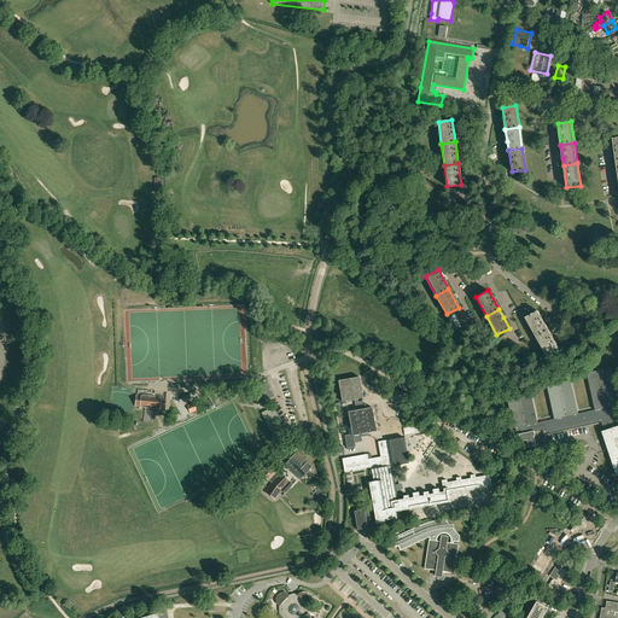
[(525,318),(536,337),(548,330),(537,310),(525,318)]
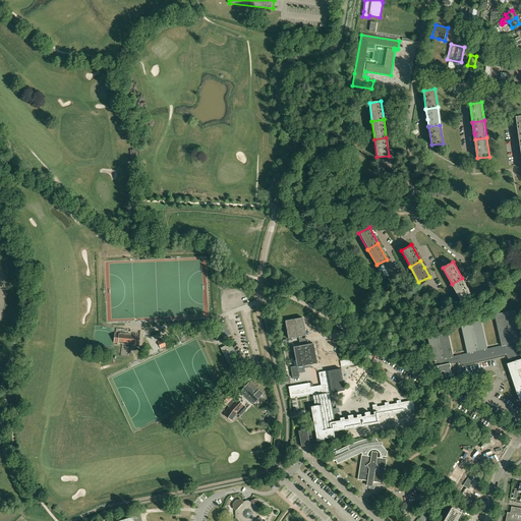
[(471,294),(467,287),(462,278),(452,284),(461,300),(471,294)]
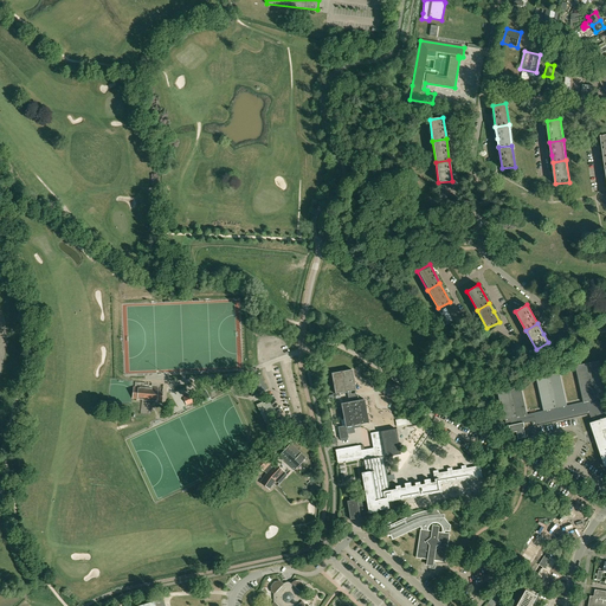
[(605,412),(601,399),(605,397),(605,393),(599,361),(575,366),(584,403),(567,406),(560,373),(536,378),(543,411),(528,414),(521,386),(497,391),(504,420),(505,420),(505,424),(514,421),(515,425),(509,426),(510,429),(511,429),(514,440),(526,437),(524,427),(526,427),(524,424),(537,420),(539,425),(590,414),(592,423),(590,423),(605,468),(605,466),(605,412)]
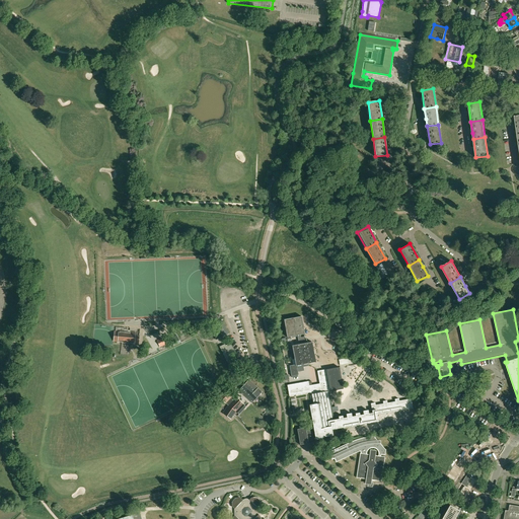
[(297,336),(299,345),(302,344),(301,341),(305,341),(304,337),(301,338),(300,335),(305,334),(301,316),(284,319),(287,338),(297,336)]
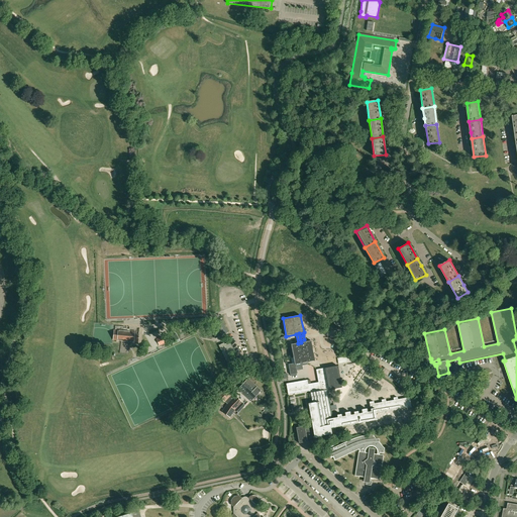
[(215,338),(228,332),(222,320),(209,327),(215,338)]
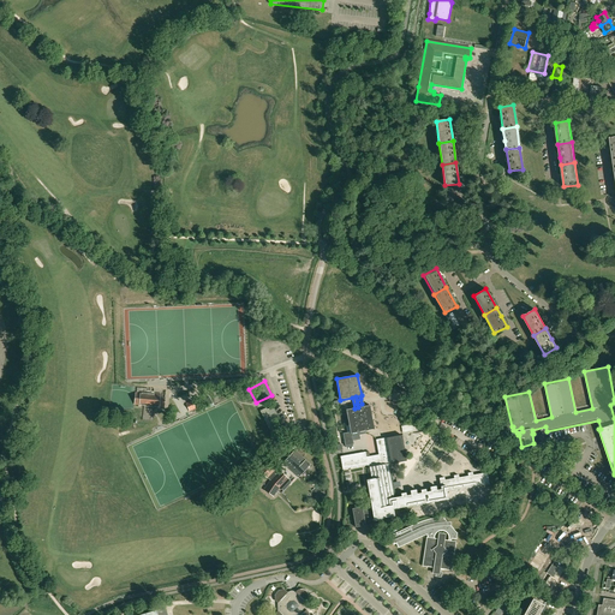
[(136,393),(135,404),(139,404),(139,405),(145,406),(153,406),(160,407),(165,407),(166,395),(165,395),(165,398),(162,398),(162,395),(161,394),(154,394),(141,393),(141,394),(136,393)]
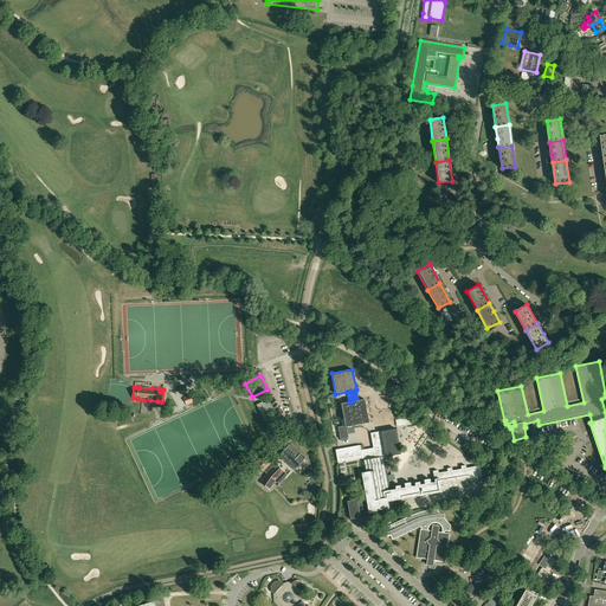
[(207,391),(193,398),(198,406),(211,399),(207,391)]
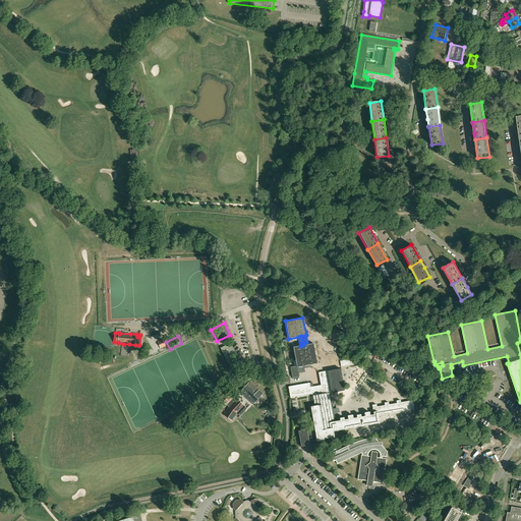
[(161,348),(166,345),(163,339),(158,342),(161,348)]
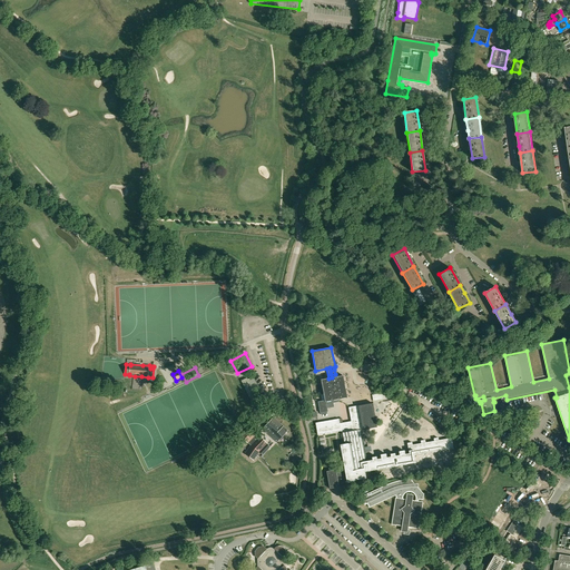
[(322,401),(317,402),(320,413),(321,413),(321,414),(327,413),(326,412),(327,412),(327,409),(334,408),(333,403),(338,402),(338,399),(346,397),(343,375),(332,377),(328,379),(321,380),(323,394),(321,394),(322,401)]
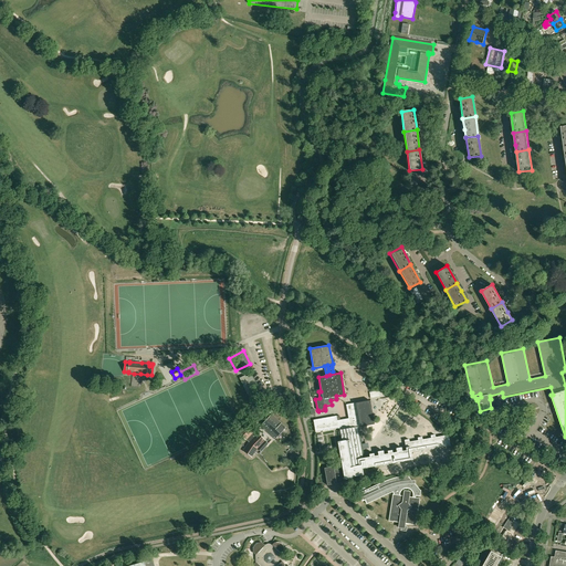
[(244,376),(240,378),(249,396),(253,394),(244,376)]
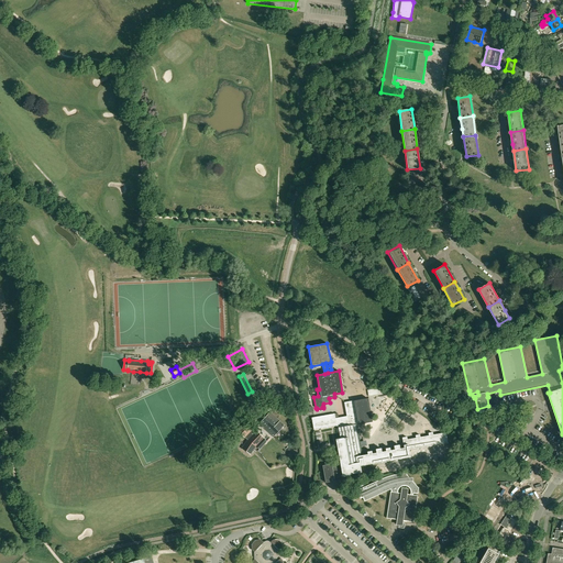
[(409,450),(448,443),(445,433),(433,435),(432,432),(428,433),(428,435),(420,438),(420,434),(415,435),(415,439),(407,440),(407,437),(403,438),(405,448),(399,449),(399,445),(394,446),(395,450),(390,451),(389,448),(386,449),(386,451),(382,452),(381,449),(376,450),(376,453),(372,454),(372,451),(367,452),(367,454),(363,455),(357,424),(372,422),(367,398),(344,403),(344,404),(345,409),(348,419),(339,420),(338,414),(311,418),(313,430),(337,426),(338,428),(335,428),(338,439),(335,440),(337,441),(340,462),(324,465),(322,465),(323,473),(326,483),(339,481),(339,476),(352,474),(361,472),(360,466),(373,464),(410,457),(409,450)]
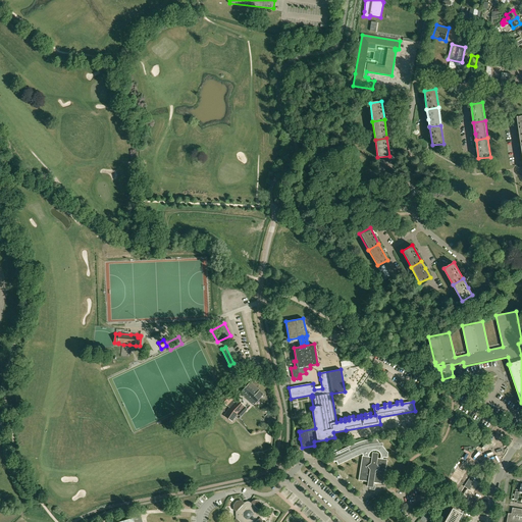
[(250,382),(241,393),(247,399),(257,388),(250,382)]
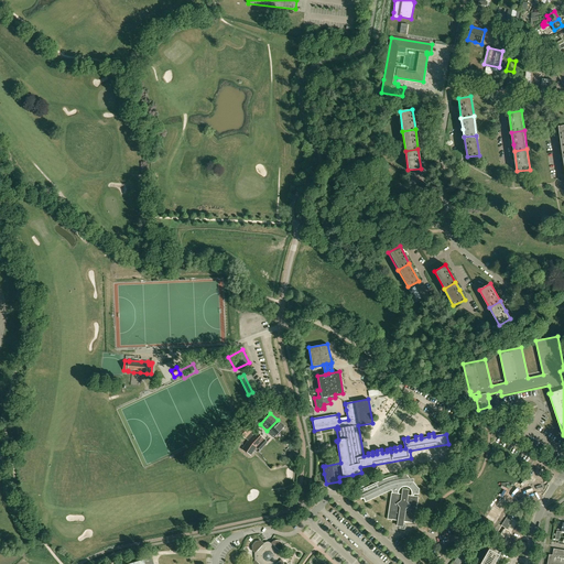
[(284,426),(278,420),(267,431),(273,437),(284,426)]
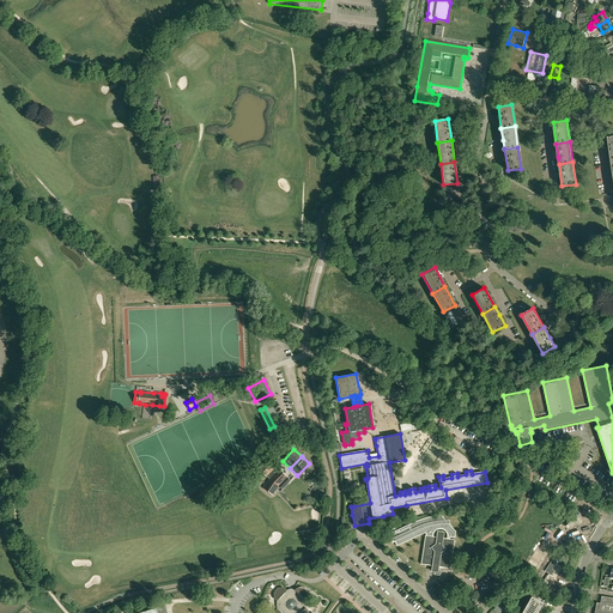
[(286,477),(277,468),(275,466),(274,467),(267,460),(259,469),(266,477),(267,477),(269,479),(267,484),(275,490),(278,486),(286,477)]
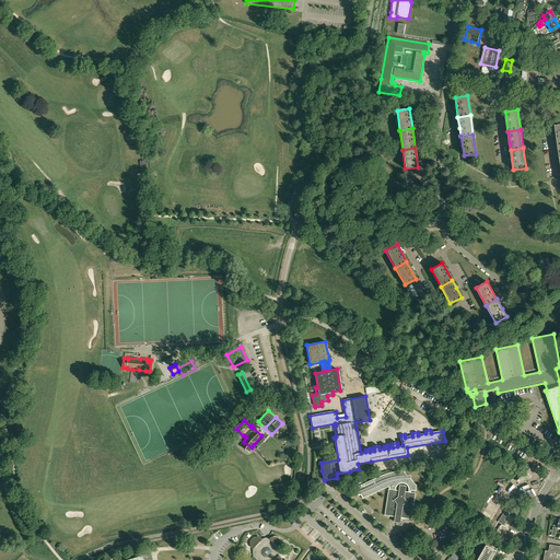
[(258,447),(265,439),(261,436),(255,444),(258,447)]
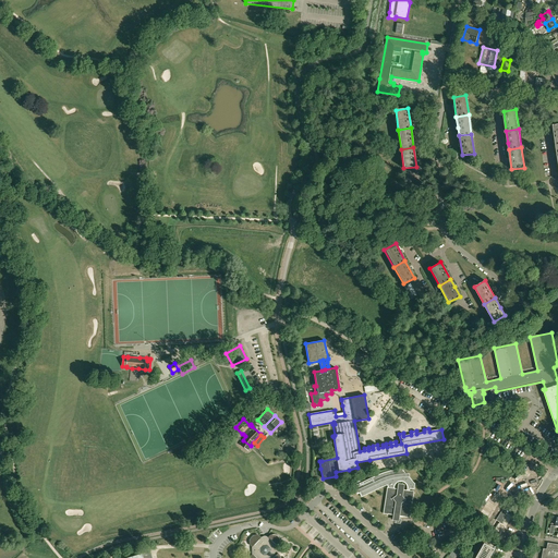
[(398,521),(399,519),(399,516),(410,518),(413,492),(409,490),(410,488),(414,489),(415,484),(414,484),(409,476),(409,474),(407,474),(402,470),(402,469),(376,475),(354,486),(356,492),(358,490),(358,493),(359,493),(361,497),(384,486),(387,485),(388,487),(387,487),(383,513),(393,516),(393,518),(393,520),(398,521)]
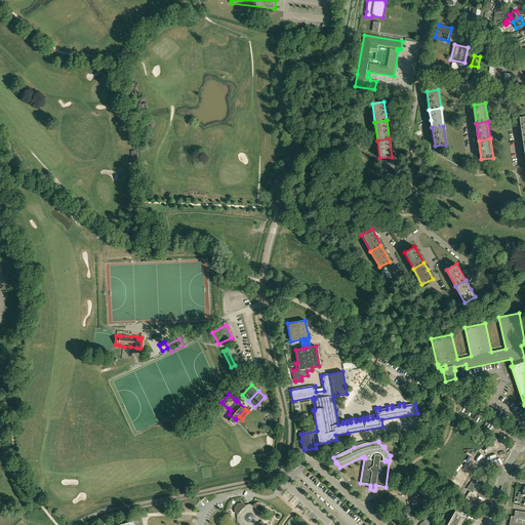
[(473,480),(467,489),(473,493),(475,489),(474,488),(477,482),(473,480)]
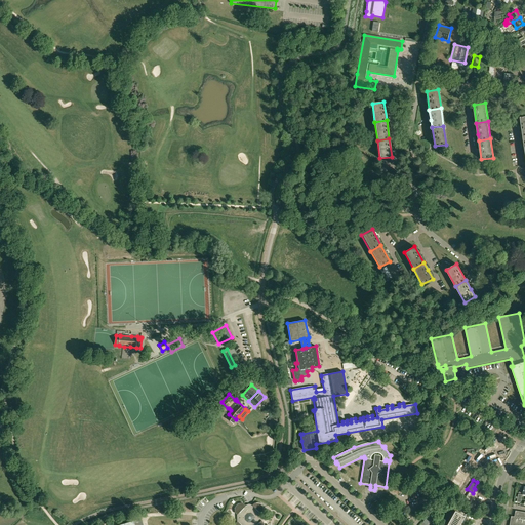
[(261,522),(261,514),(263,513),(264,512),(264,510),(264,509),(263,508),(263,507),(261,506),(260,505),(259,503),(258,503),(257,503),(255,503),(254,505),(253,506),(245,506),(244,505),(243,505),(242,505),(240,505),(239,505),(238,505),(237,506),(236,507),(236,508),(235,510),(235,511),(236,512),(236,513),(237,514),(237,522),(237,523),(236,524),(235,524),(264,524),(263,523),(263,522),(261,522)]
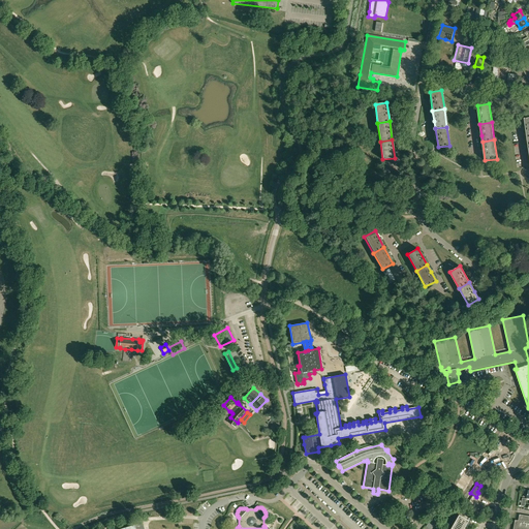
[(449,528),(463,528),(468,521),(461,517),(458,515),(449,528)]
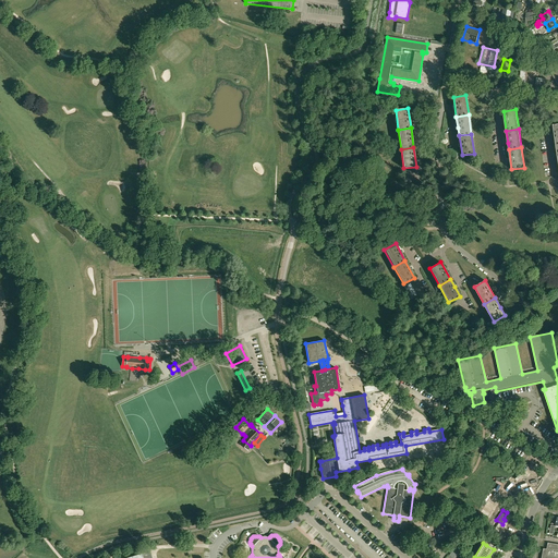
[(557,557),(557,544),(548,543),(547,549),(544,548),(542,557),(557,557)]
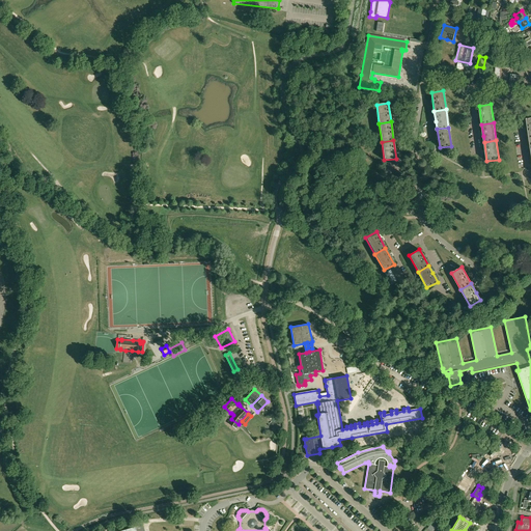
[(430,530),(436,525),(431,522),(427,528),(430,530)]
